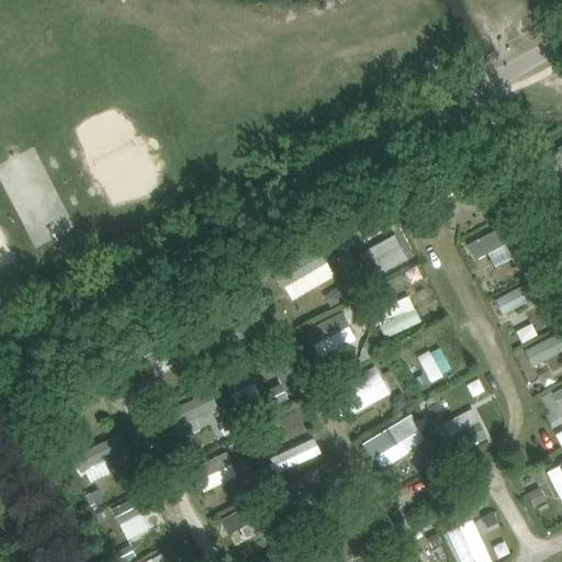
[(561,144),(550,149),(558,166),(561,163),(561,144)]
